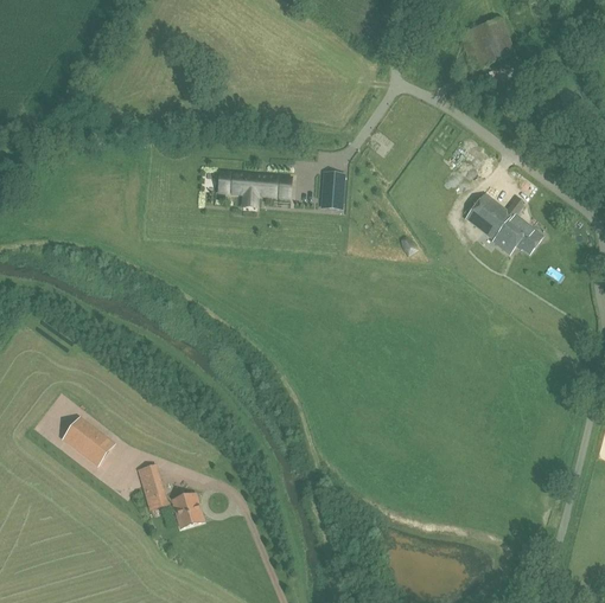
[(471,69),(488,63),(514,53),(501,15),(457,32),(471,69)]
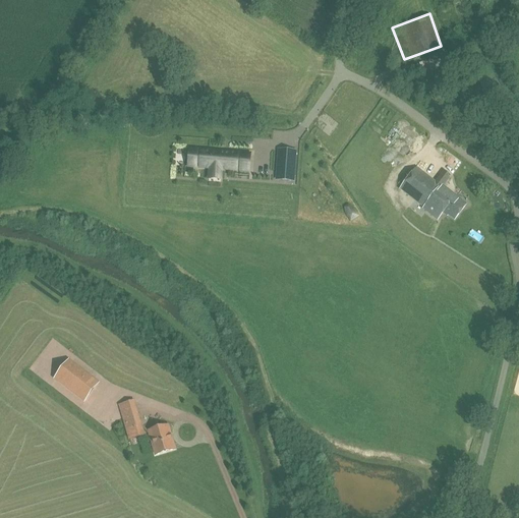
[(198,147),(197,163),(209,164),(208,167),(218,167),(219,164),(236,166),(237,150),(198,147)]
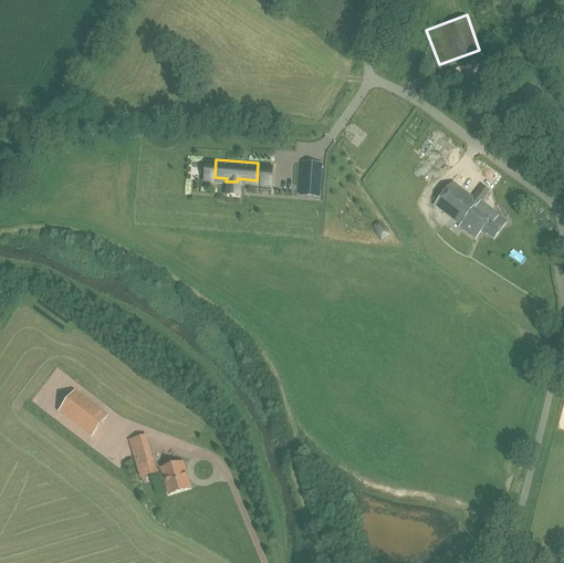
[(302,159),(300,188),(316,189),(319,160),(302,159)]
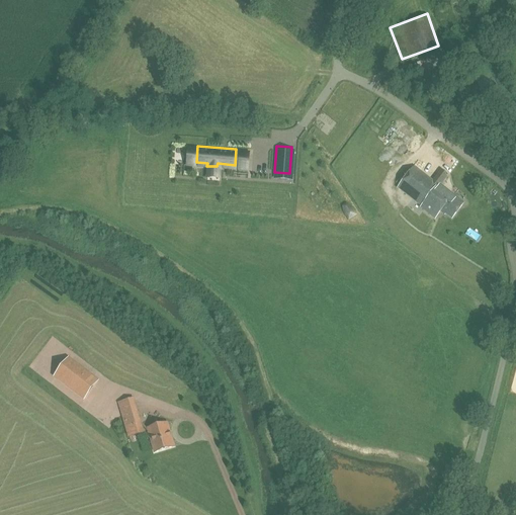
[(461,200),(438,183),(446,173),(439,167),(430,177),(413,163),(396,185),(419,203),(418,204),(433,216),(439,207),(449,216),(461,200)]
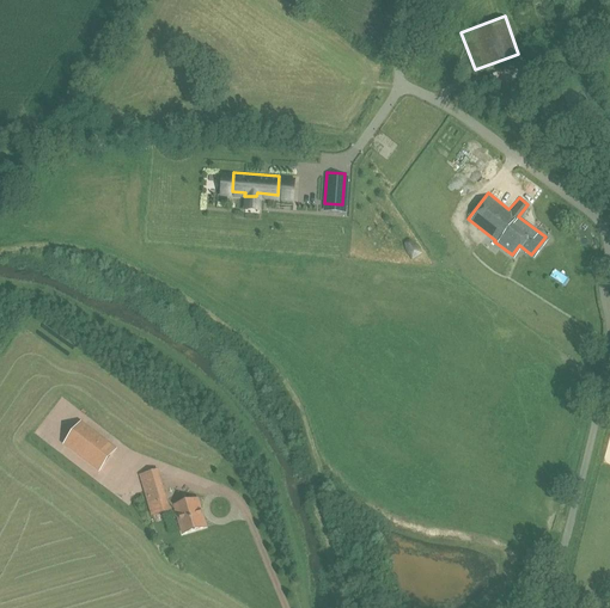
[(413,240),(408,238),(402,241),(403,246),(409,256),(419,250),(413,240)]
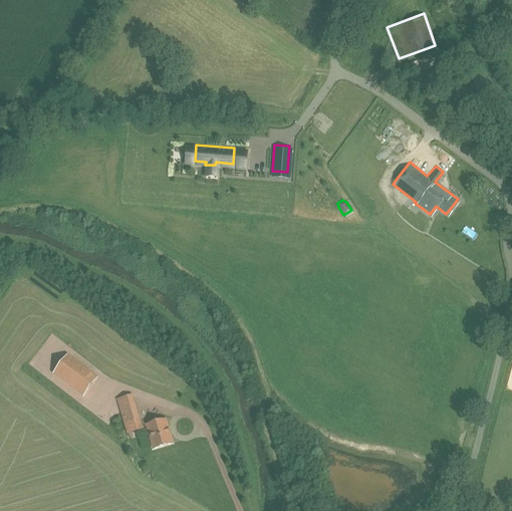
[(51,371),(81,395),(96,375),(65,352),(51,371)]
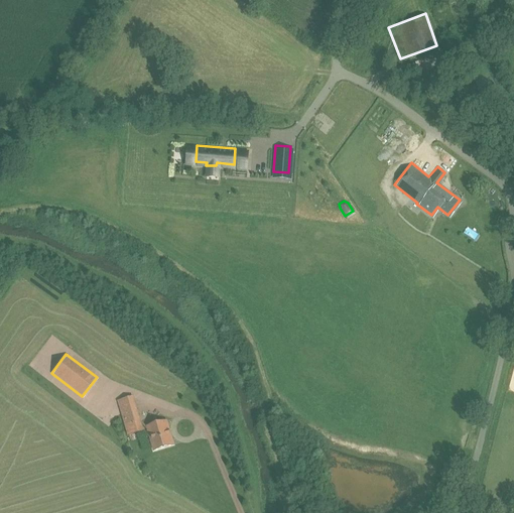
[(118,398),(127,431),(140,427),(131,395),(118,398)]
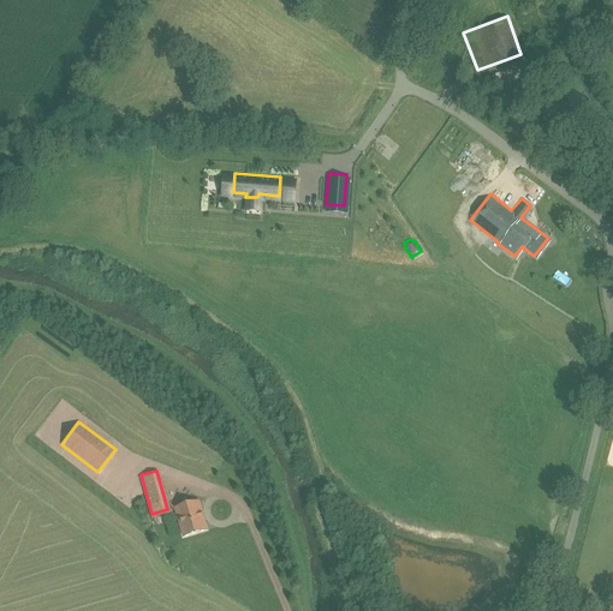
[(196,499),(173,505),(182,533),(204,526),(196,499)]
